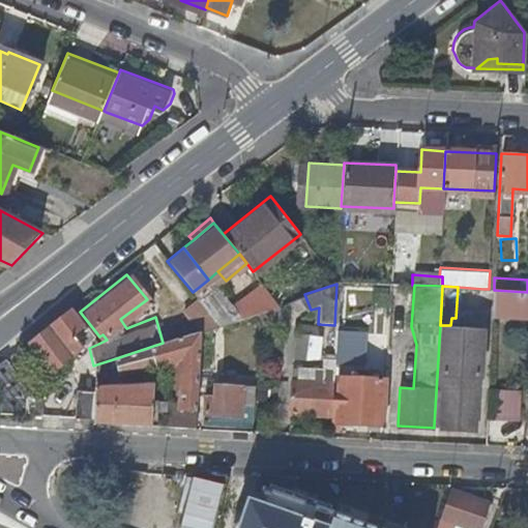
[(445,325),(445,331),(480,333),(484,289),(458,287),(456,318),(451,318),(450,325),(445,325)]
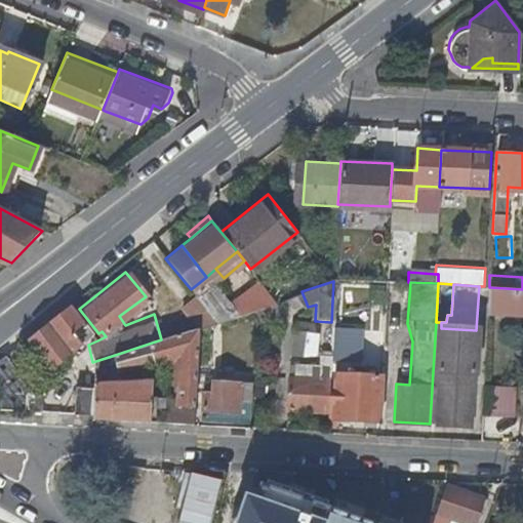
[(522,289),(489,287),(487,313),(522,315),(522,289)]
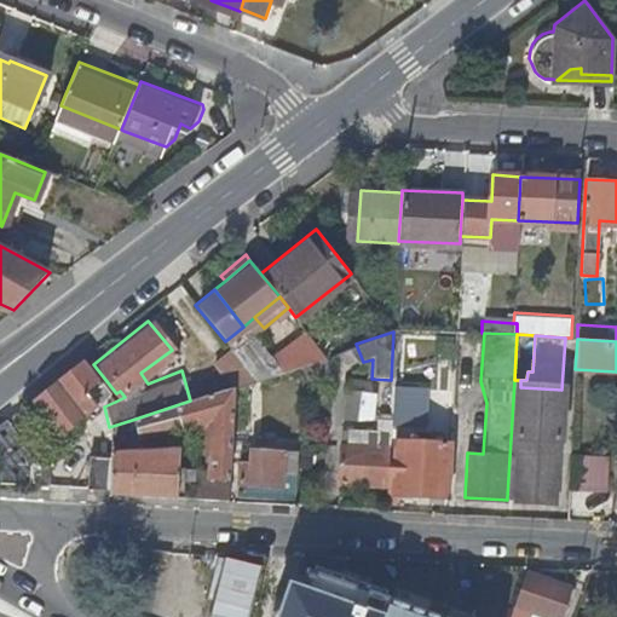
[(232,351),(255,379),(271,374),(264,364),(246,341),(232,351)]
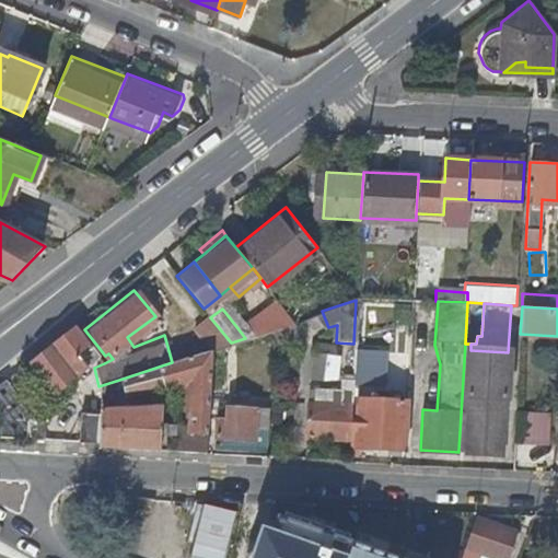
[(187,327),(207,350),(210,349),(225,345),(231,343),(210,317),(206,312),(187,327)]
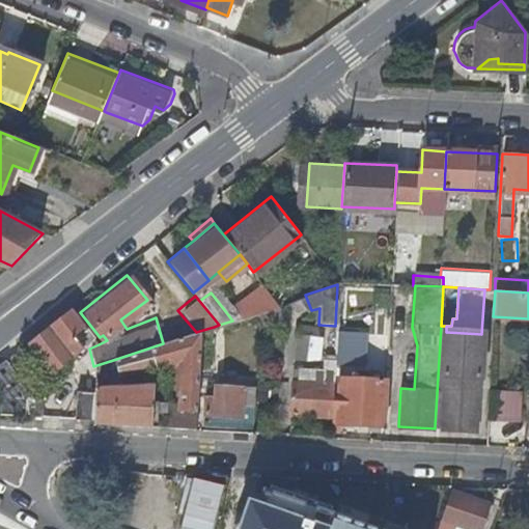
[(232,310),(239,318),(256,312),(258,311),(279,304),(273,296),(232,310)]
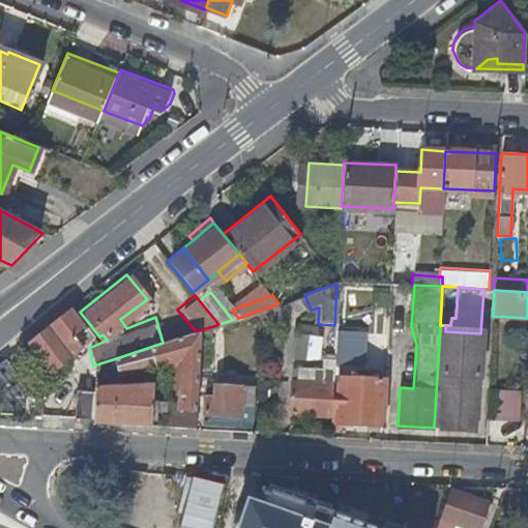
[(283,316),(279,303),(258,311),(262,323),(283,316)]
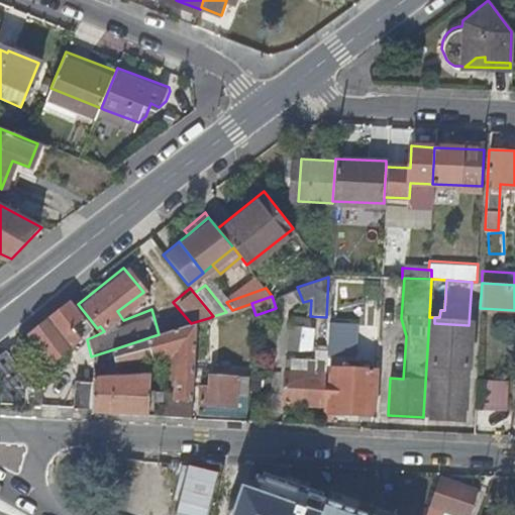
[(220,304),(226,312),(232,310),(226,302),(220,304)]
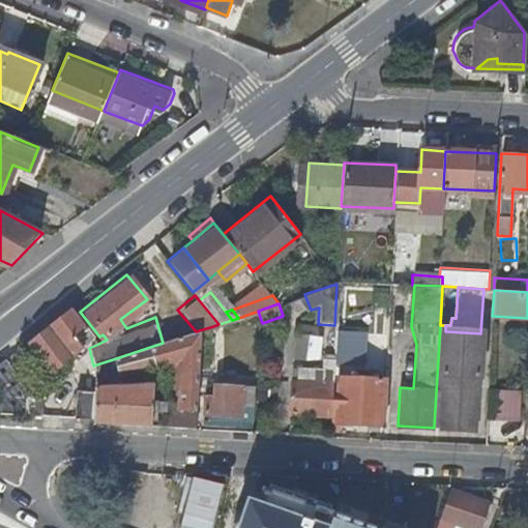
[(92,338),(69,311),(27,346),(44,364),(40,368),(48,376),(92,338)]
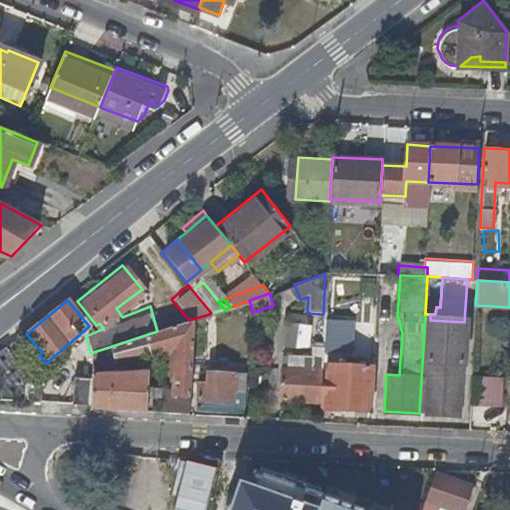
[(192,319),(192,331),(205,331),(206,315),(192,319)]
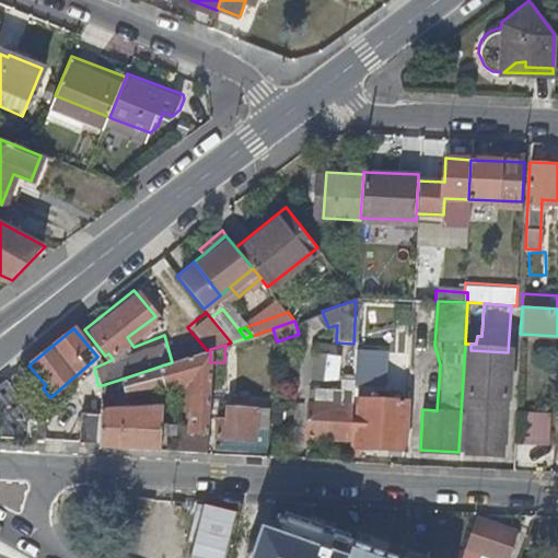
[(315,345),(315,355),(339,356),(339,346),(315,345)]
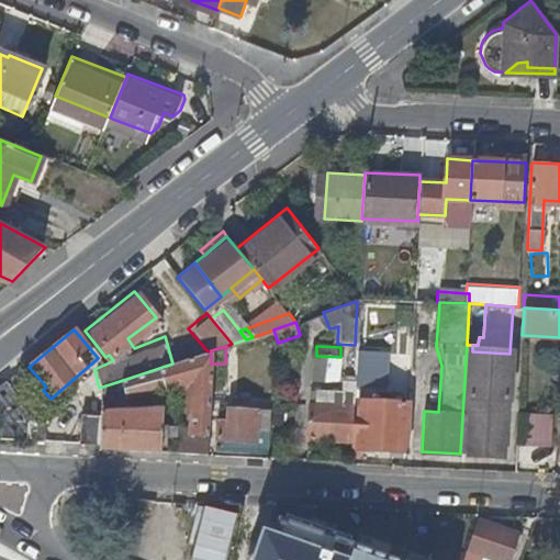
[(172,364),(123,380),(129,392),(190,377),(186,433),(176,433),(175,452),(205,455),(208,417),(209,401),(209,390),(211,364),(211,350),(208,351),(172,364)]
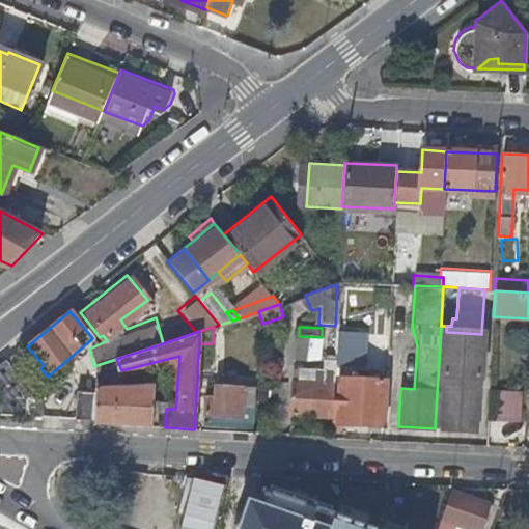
[(438,377),(435,426),(473,429),(475,379),(478,379),(481,334),(446,332),(443,378),(438,377)]
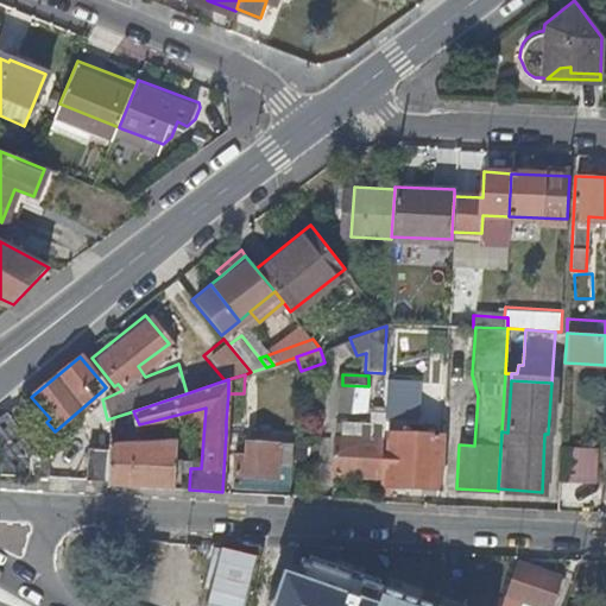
[(341,412),(367,415),(368,386),(342,385),(341,412)]
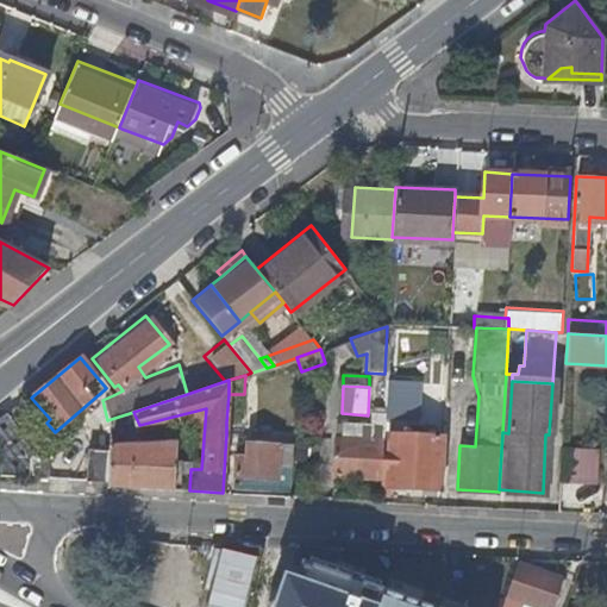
[(417,388),(388,386),(387,401),(415,404),(417,388)]
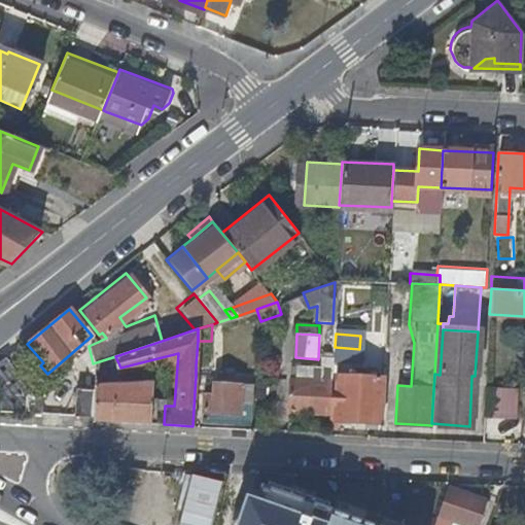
[(18,344),(0,357),(0,390),(1,392),(0,416),(41,418),(41,413),(44,379),(18,344)]
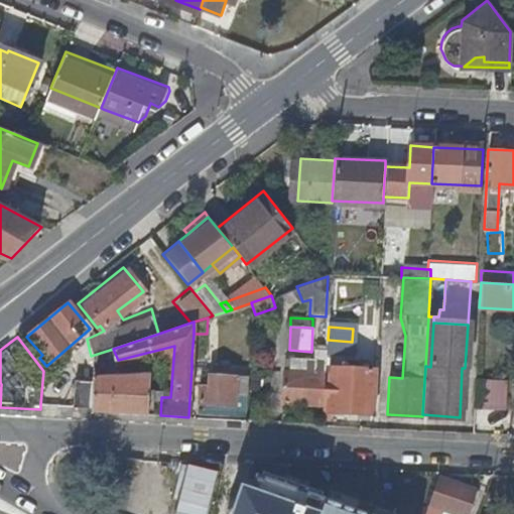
[(352,342),(328,340),(327,353),(351,355),(352,342)]
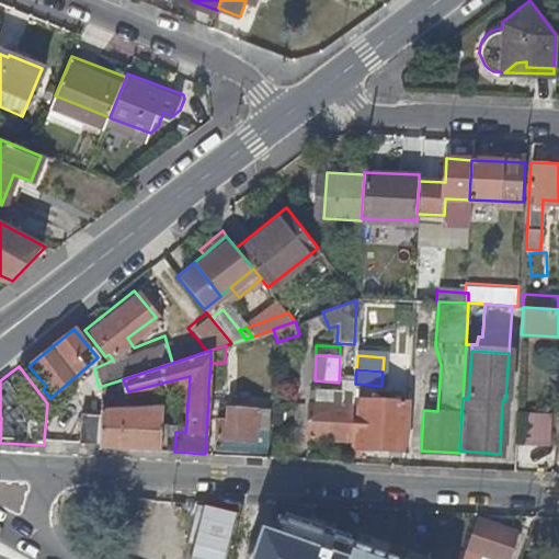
[(123,379),(99,387),(98,414),(97,441),(97,448),(167,452),(168,432),(168,419),(158,419),(158,409),(122,408),(123,379)]
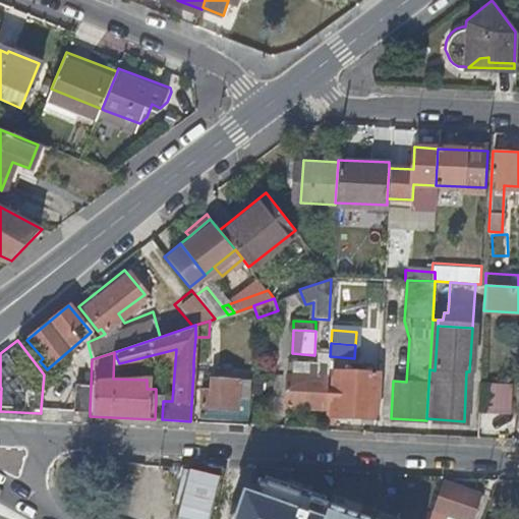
[(327,379),(328,355),(314,355),(313,363),(292,362),(292,376),(285,375),(284,405),(323,406),(324,379),(327,379)]
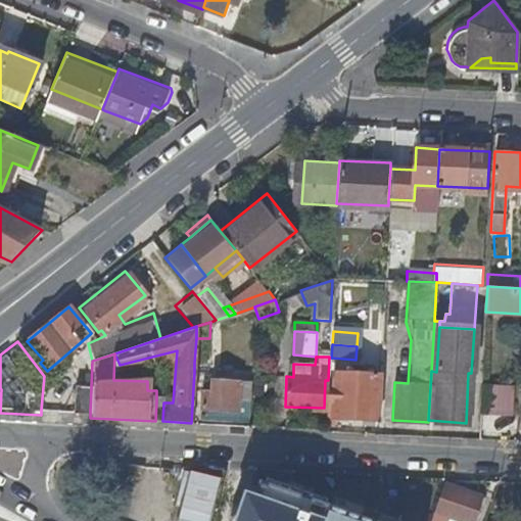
[(248,396),(249,379),(233,378),(233,372),(221,371),(221,364),(194,363),(194,373),(209,374),(208,389),(201,388),(200,410),(235,411),(236,396),(248,396)]
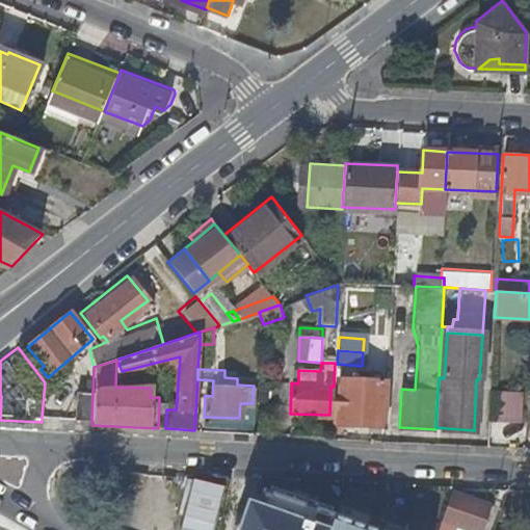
[(383,427),(386,378),(340,376),(339,398),(333,398),(332,424),(383,427)]
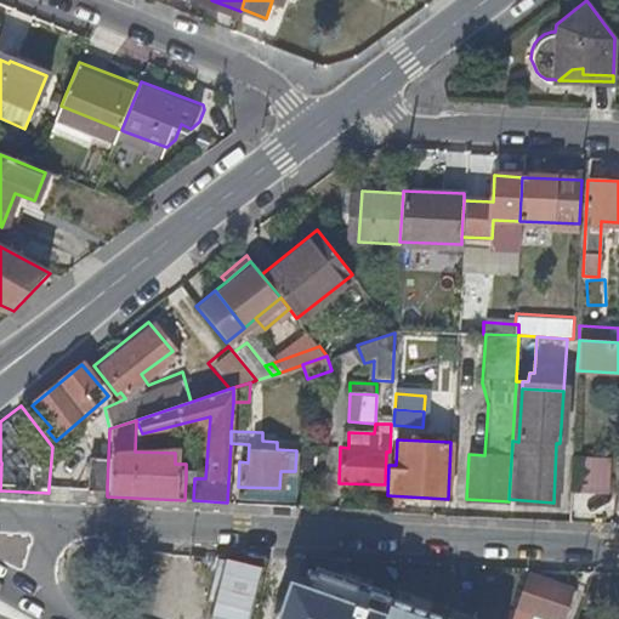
[(249,444),(231,443),(230,461),(239,461),(248,463),(249,444)]
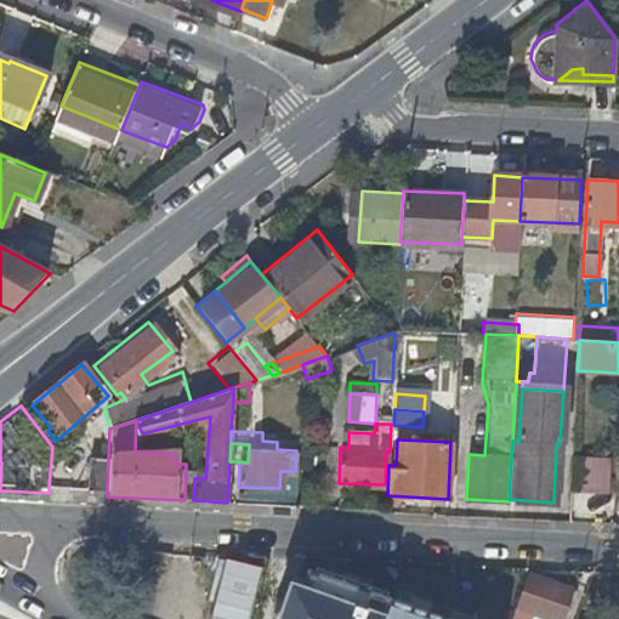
[(573,454),(571,488),(607,490),(608,455),(573,454)]
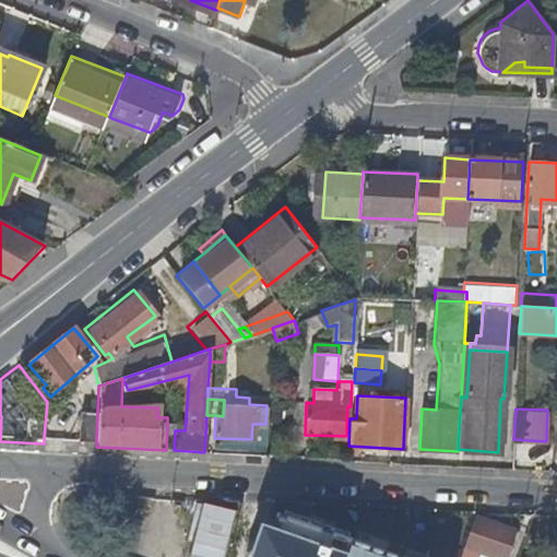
[(96,439),(97,413),(81,412),(78,416),(75,439),(96,439)]
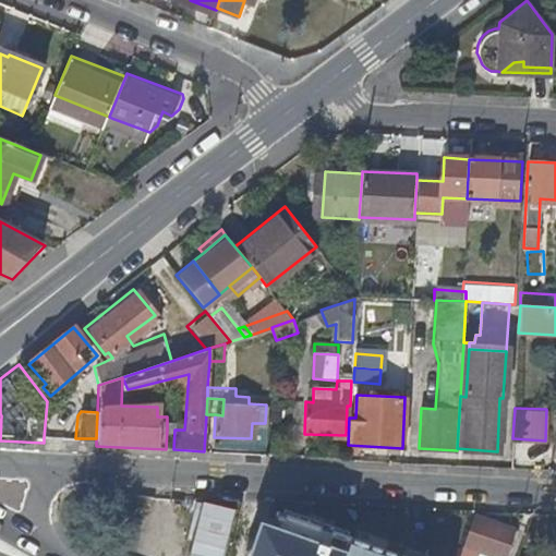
[(234,555),(245,510),(205,500),(192,555),(234,555)]
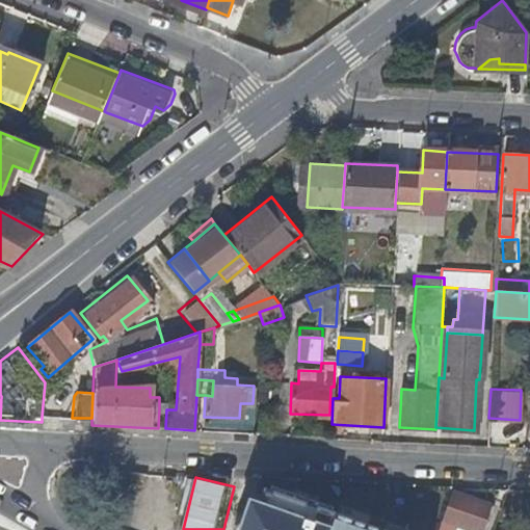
[(238,529),(432,529),(433,529),(415,525),(413,529),(404,529),(268,485),(264,501),(252,497),(238,529)]
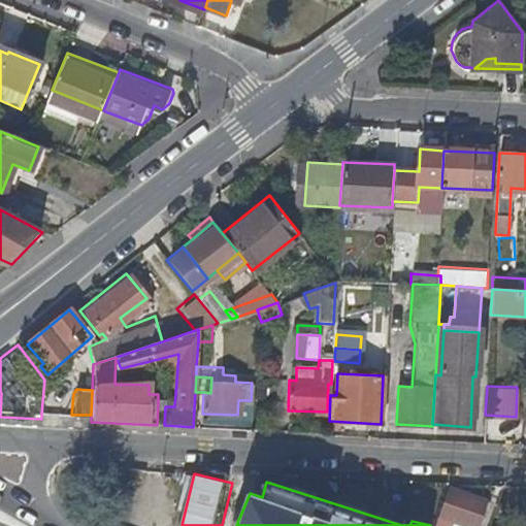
[(434,525),(479,525),(487,502),(450,490),(440,518),(437,517),(434,525)]
